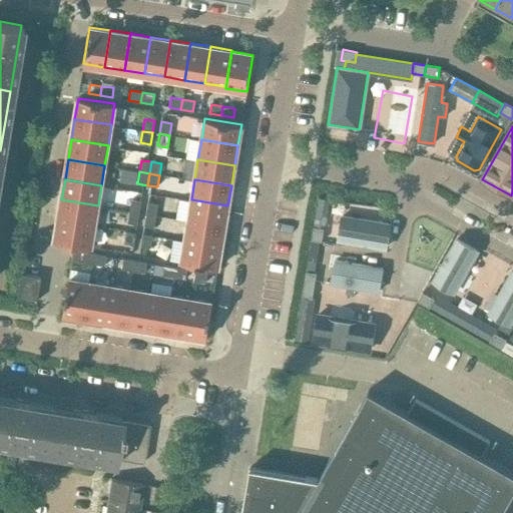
[(319,198),(314,226),(324,227),(329,199),(319,198)]
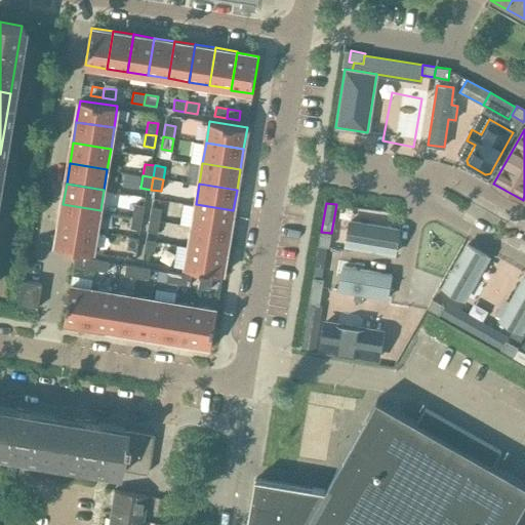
[(101,210),(63,204),(59,225),(97,231),(101,210)]
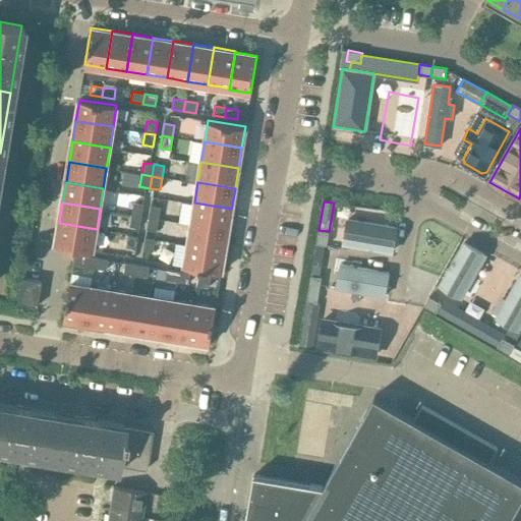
[(133,203),(131,215),(141,216),(143,205),(133,203)]
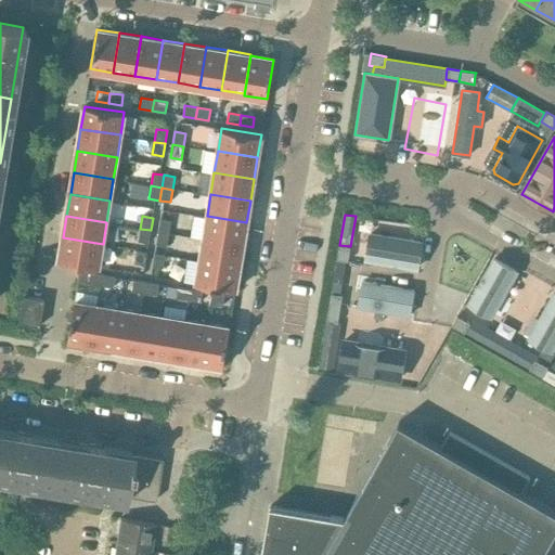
[(246,222),(207,216),(204,237),(243,244),(246,222)]
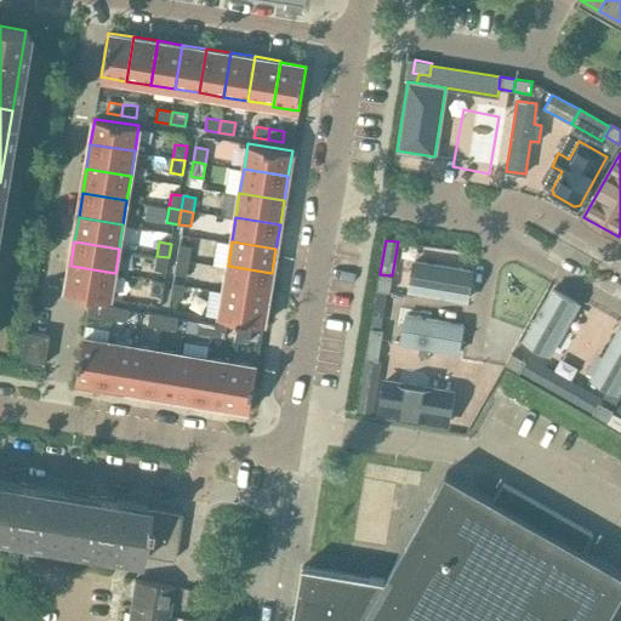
[(180,245),(177,260),(189,261),(192,248),(180,245)]
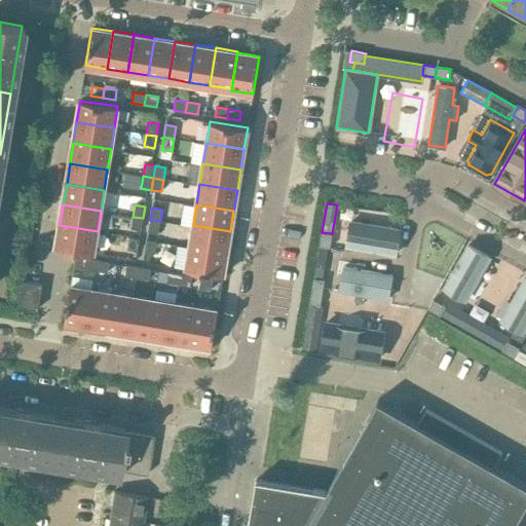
[(141,230),(143,218),(133,217),(130,229),(141,230)]
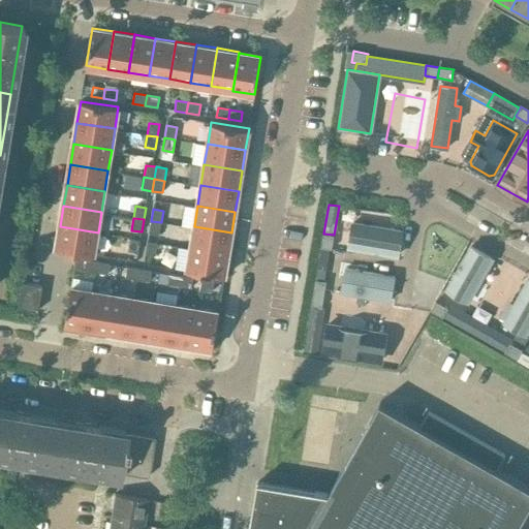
[(159,235),(161,222),(151,221),(149,234),(159,235)]
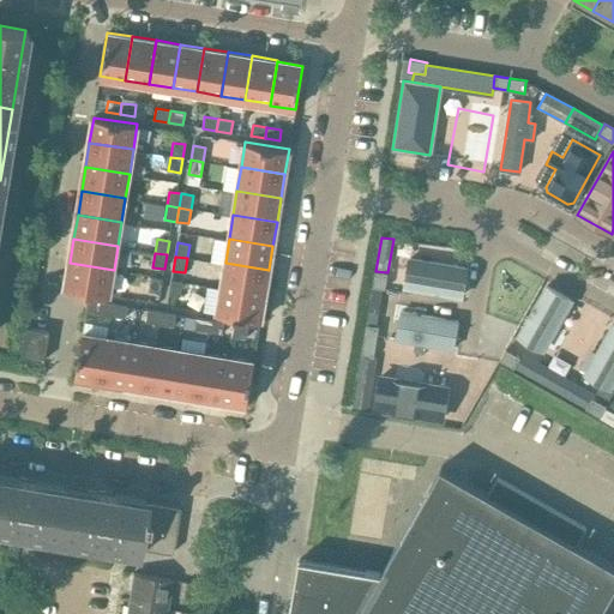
[(467,269),(409,259),(404,288),(462,296),(467,269)]
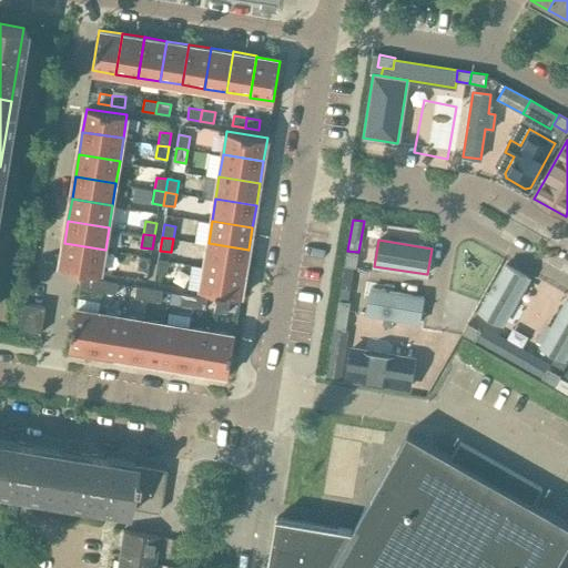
[(249,250),(209,243),(204,265),(245,272),(249,250)]
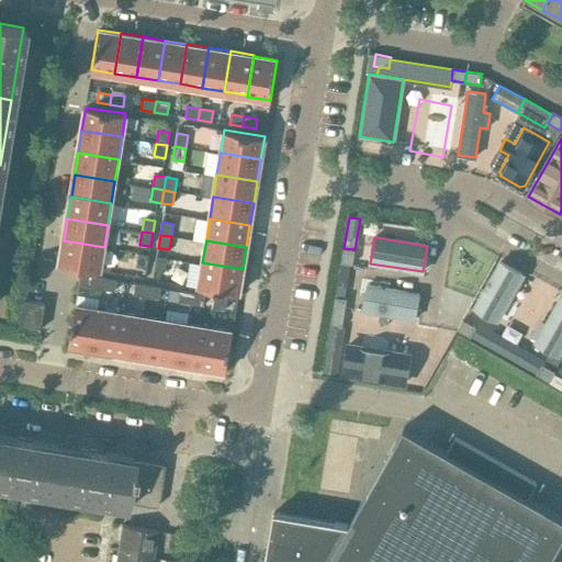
[(64,242),(59,265),(100,271),(103,247),(64,242)]
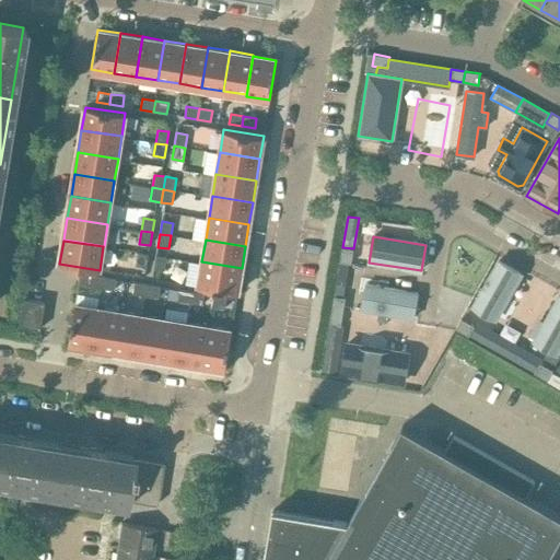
[(339,261),(351,264),(353,248),(342,247),(339,261)]
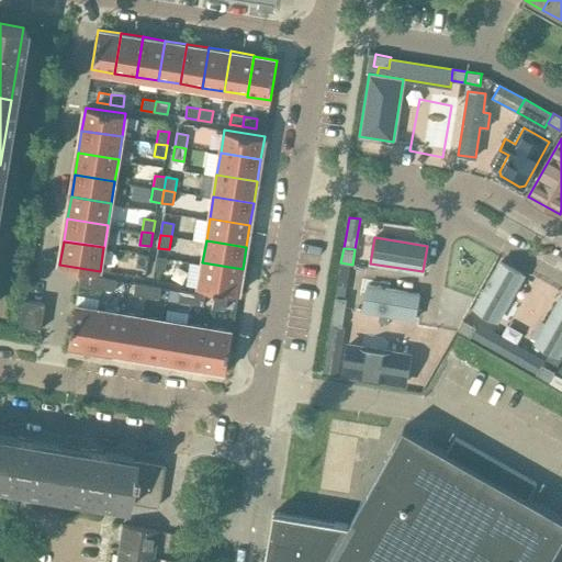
[(149,255),(138,254),(136,267),(147,268),(149,255)]
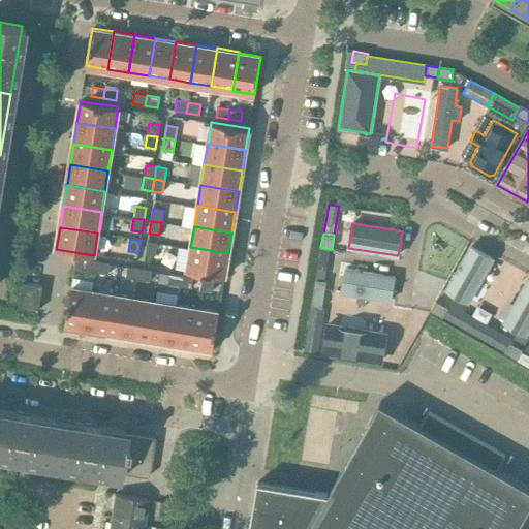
[(158,243),(148,242),(146,254),(155,255),(158,243)]
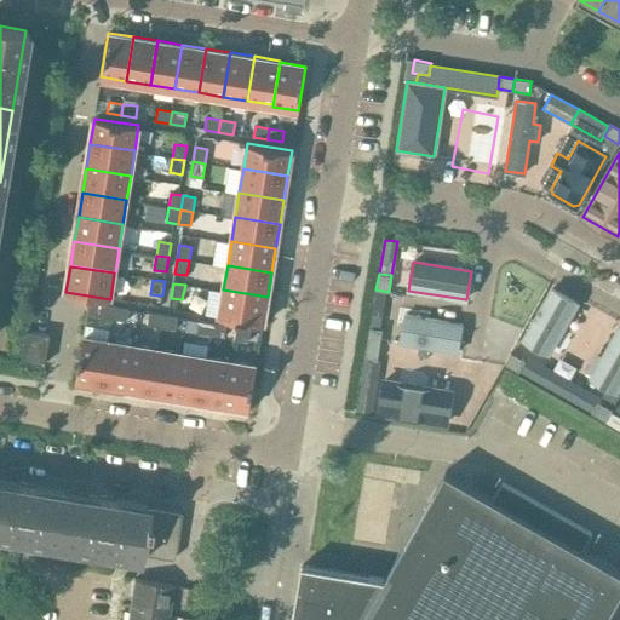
[(523,339),(549,354),(578,303),(552,290),(523,339)]
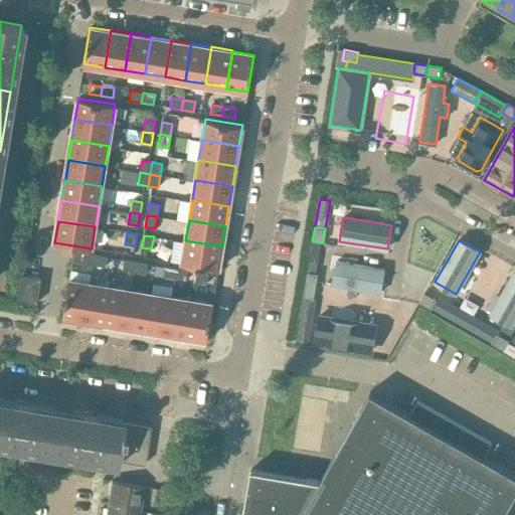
[(185,241),(182,264),(218,270),(222,247),(185,241)]
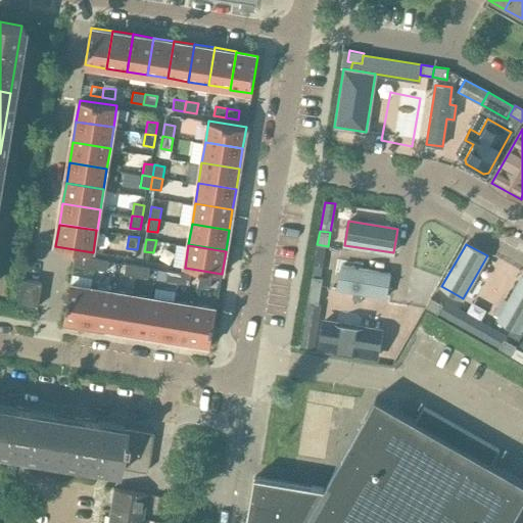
[(95,270),(96,259),(84,257),(83,268),(95,270)]
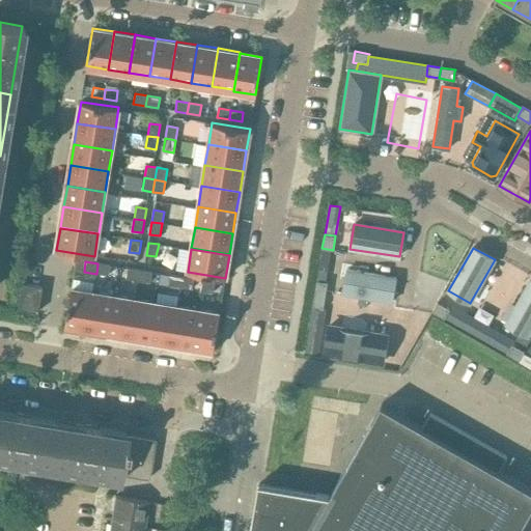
[(110,266),(98,263),(96,274),(108,276),(110,266)]
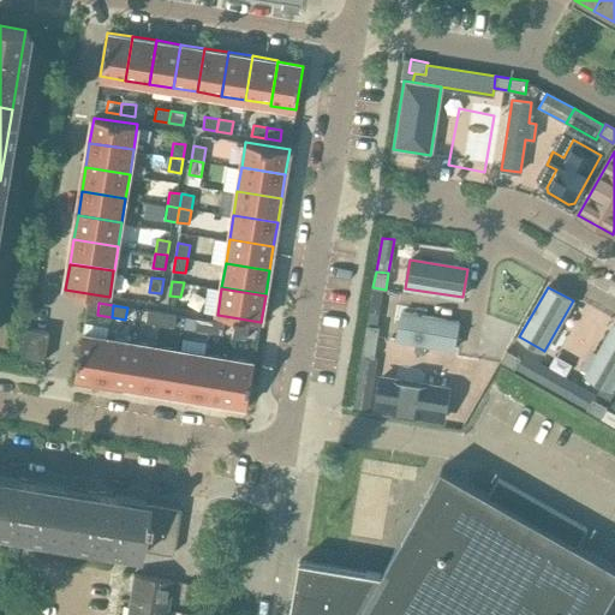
[(160,324),(162,314),(148,311),(145,322),(160,324)]
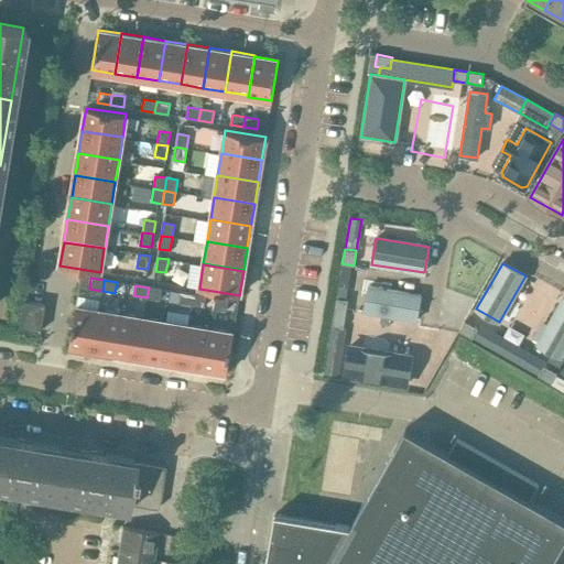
[(339,285),(337,297),(346,299),(348,286),(339,285)]
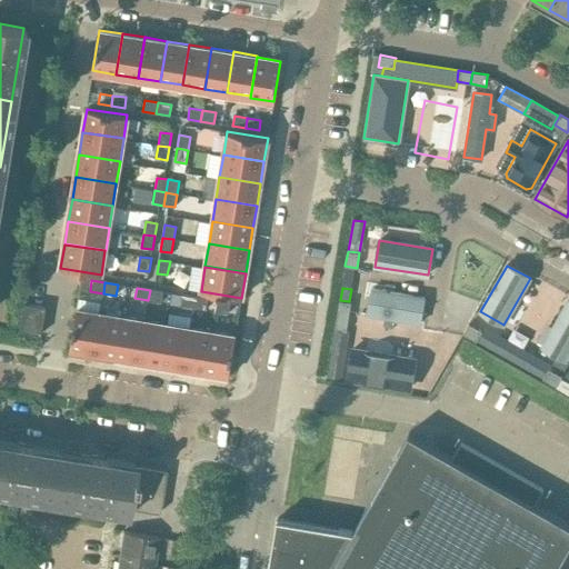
[(371,289),(367,316),(420,323),(425,298),(371,289)]
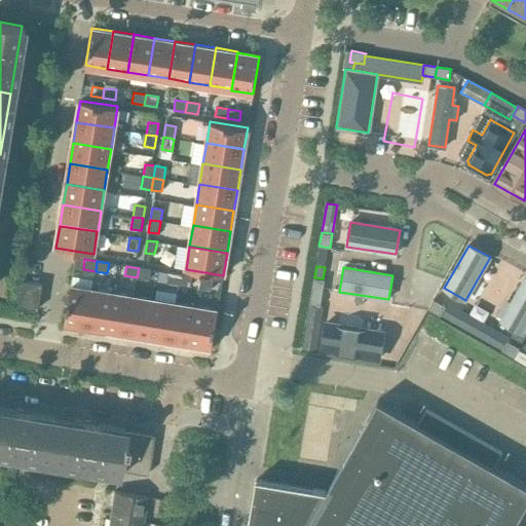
[(151,270),(139,268),(137,277),(149,279),(151,270)]
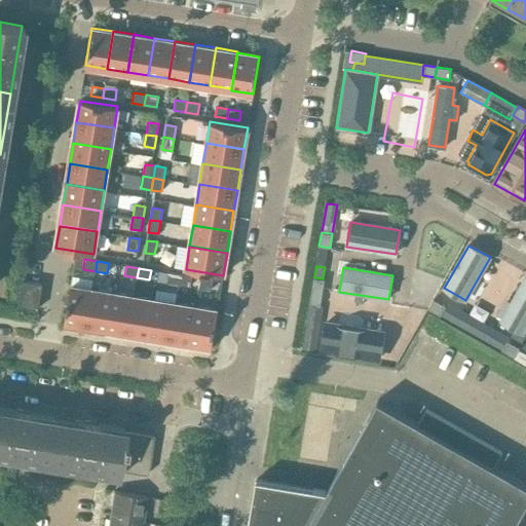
[(178,285),(180,274),(167,272),(165,283),(178,285)]
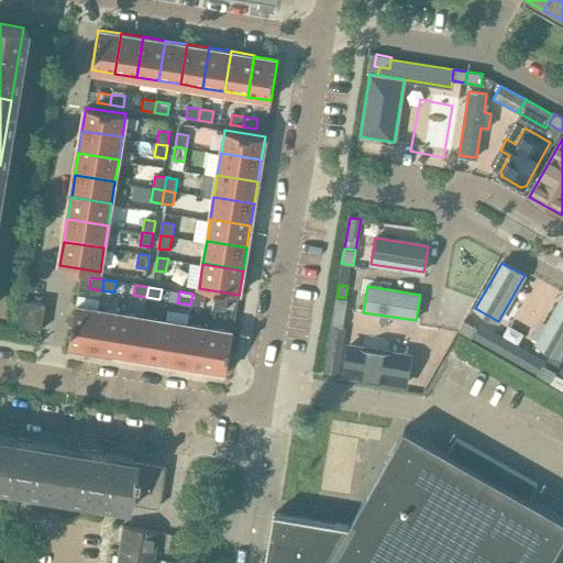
[(206,296),(192,294),(190,305),(203,307),(206,296)]
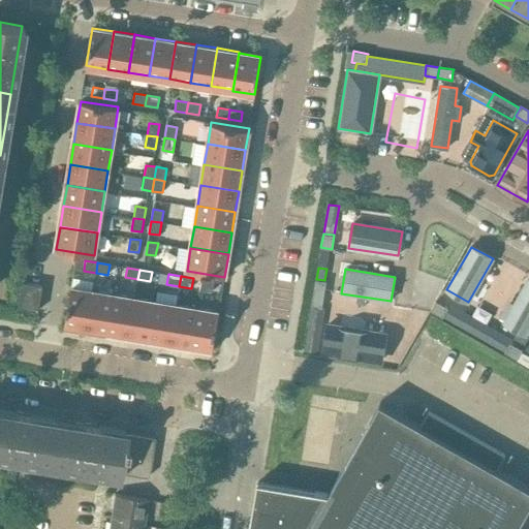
[(315,279),(313,292),(323,294),(324,294),(327,281),(316,279),(315,279)]
